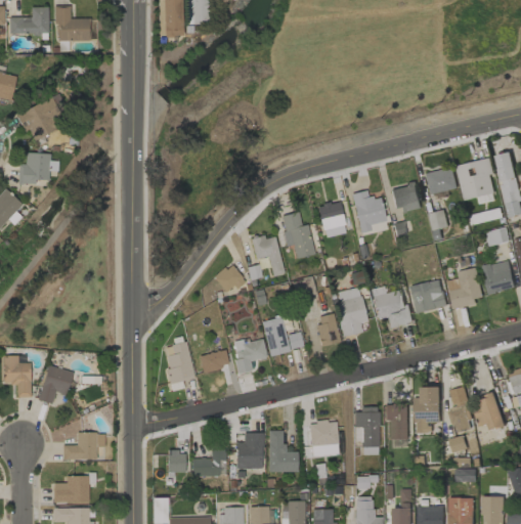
[(182,0),(158,0),(159,36),(183,36),(182,0)]
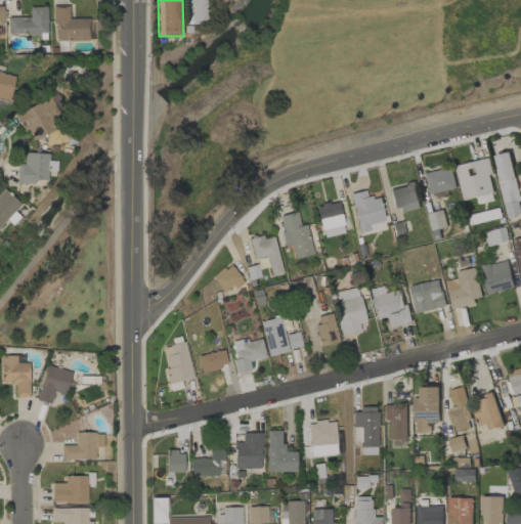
[(186,0),(187,23),(209,23),(209,0),(186,0)]
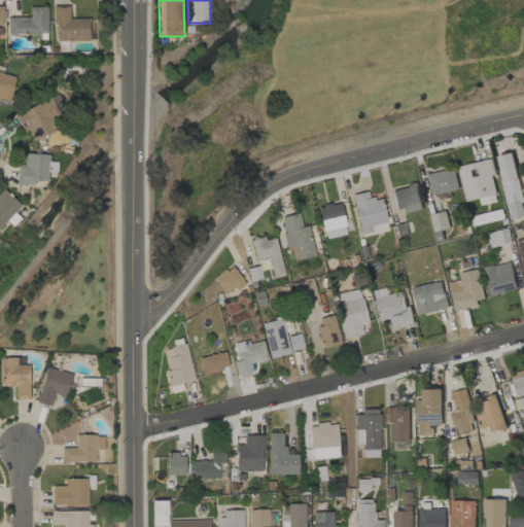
[(71,19),(71,6),(55,6),(56,28),(60,28),(60,41),(91,40),(91,18),(71,19)]
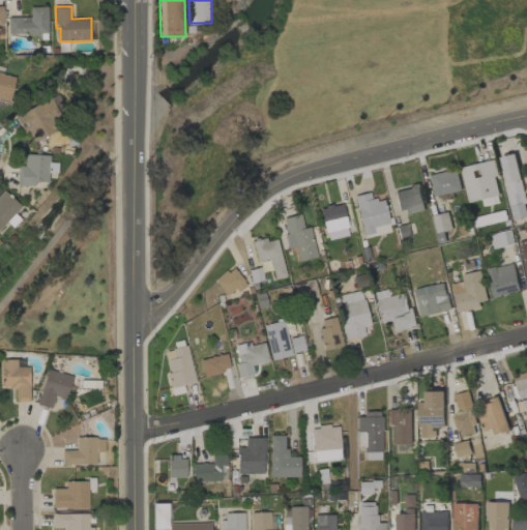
[(50,7),(32,7),(32,18),(10,18),(10,33),(50,34),(50,7)]
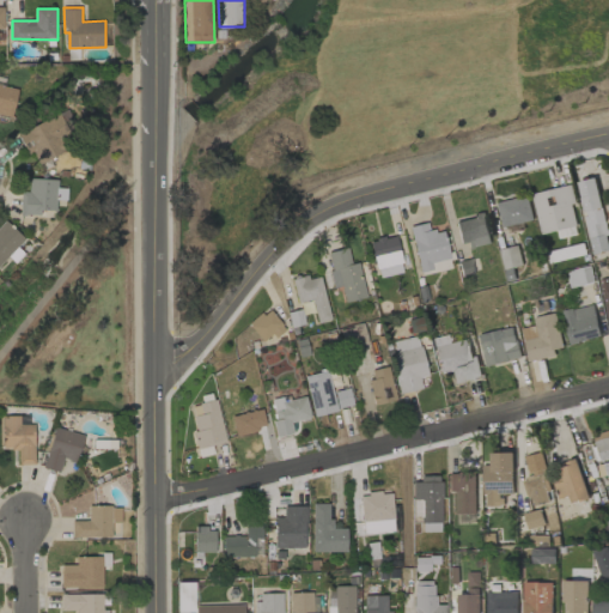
[(0,114),(14,116),(19,87),(0,84),(0,114)]
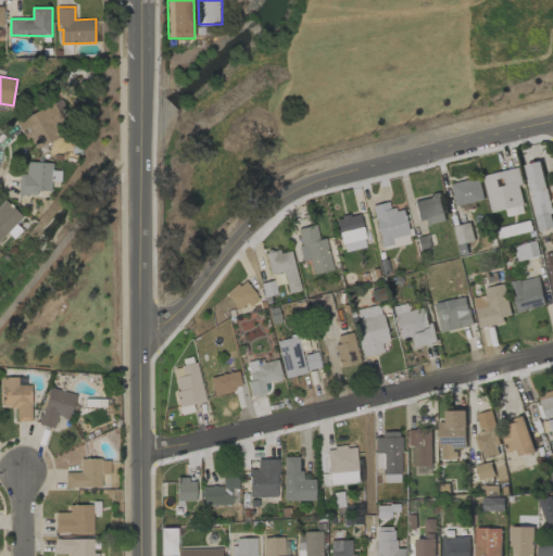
[(17,121),(27,140),(32,138),(37,149),(63,136),(48,105),(17,121)]
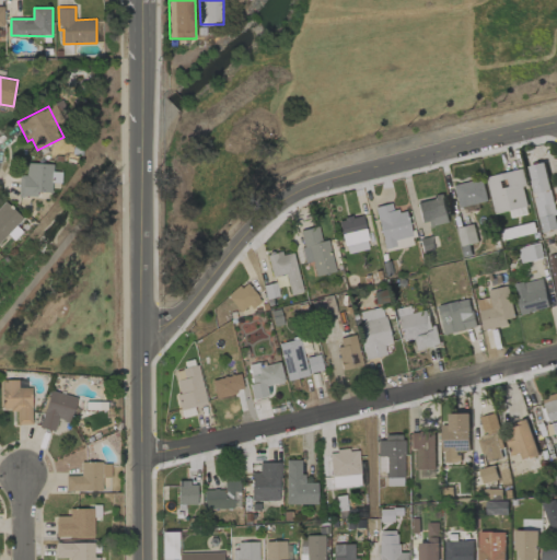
[(531,167),(546,233),(556,230),(556,202),(547,163),(531,167)]
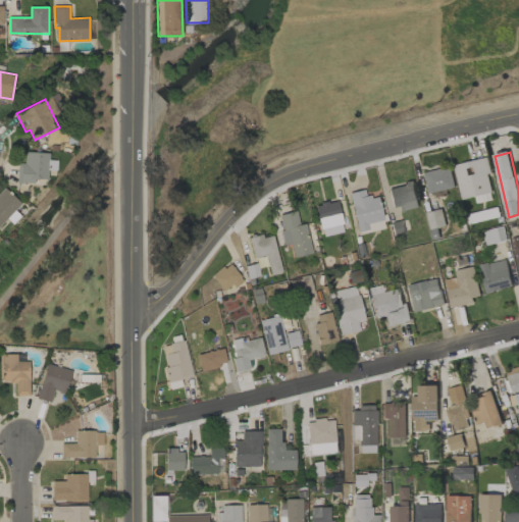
[(464,200),(477,197),(479,203),(497,200),(488,158),(456,165),(464,200)]
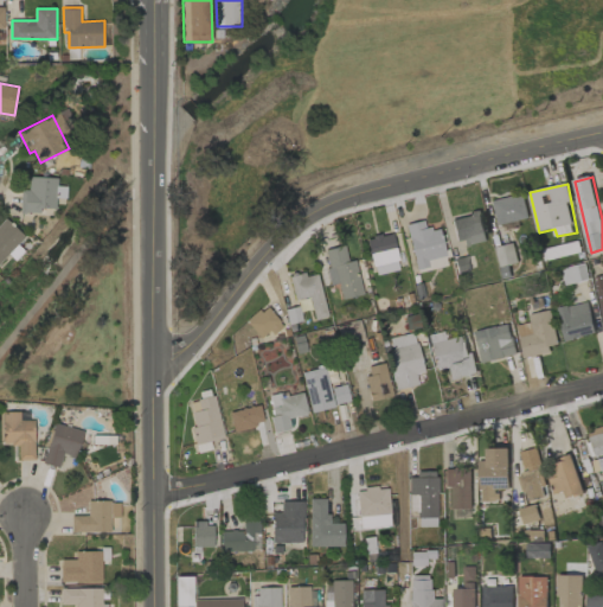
[(495,202),(501,225),(532,218),(526,195),(495,202)]
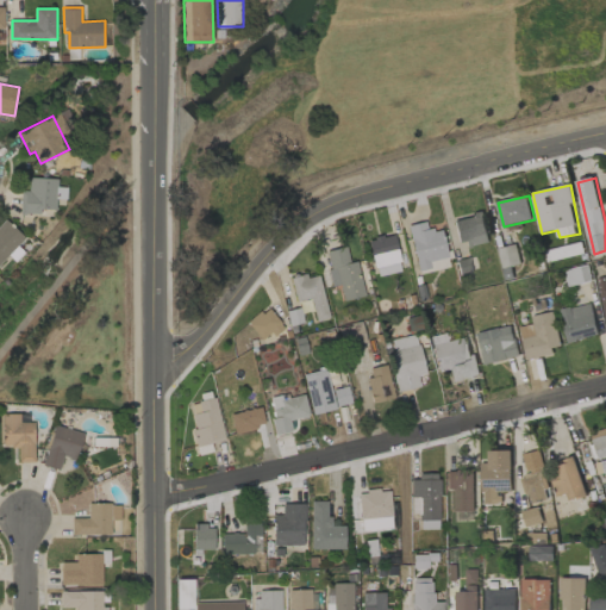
[(491,244),(486,215),(456,218),(460,242),(468,241),(469,247),(491,244)]
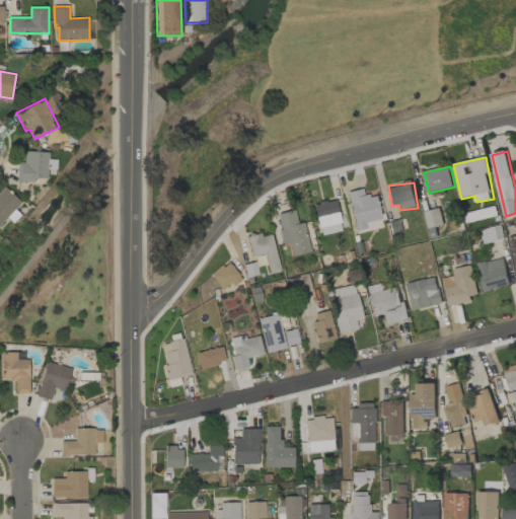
[(0,225),(22,202),(6,187),(0,193),(0,225)]
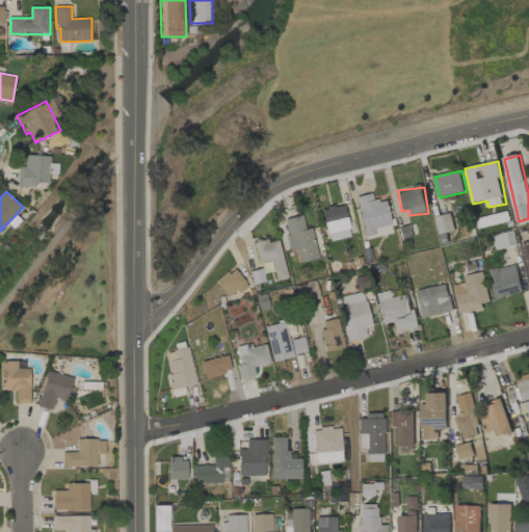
[(367,237),(394,232),(387,198),(375,202),(373,193),(359,195),(367,237)]
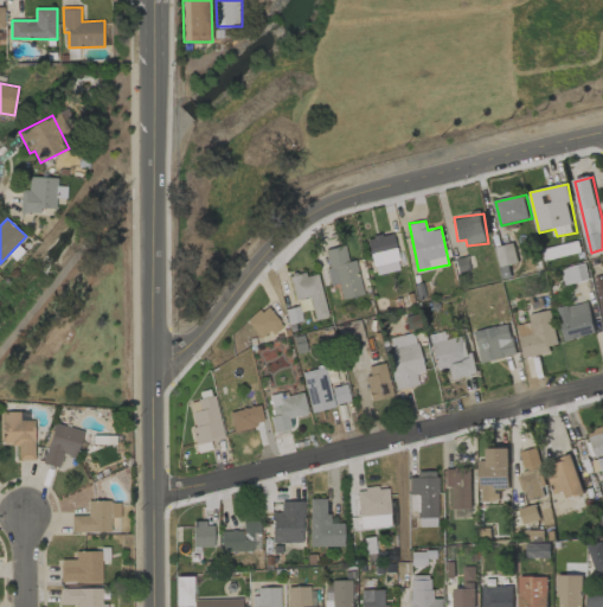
[(402,268),(393,232),(369,238),(377,275),(402,268)]
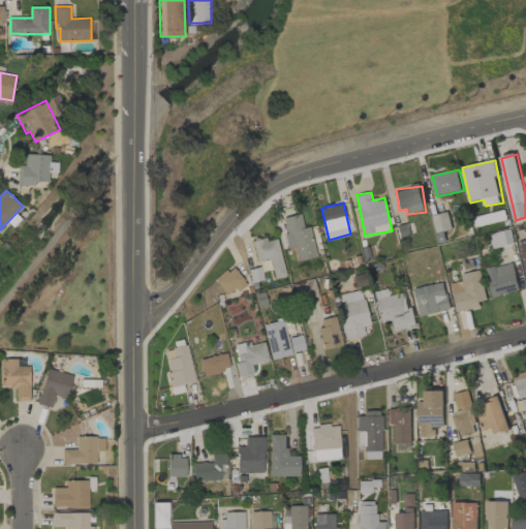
[(297,247),(301,260),(319,256),(311,226),(305,227),(302,213),(283,218),(291,248),(297,247)]
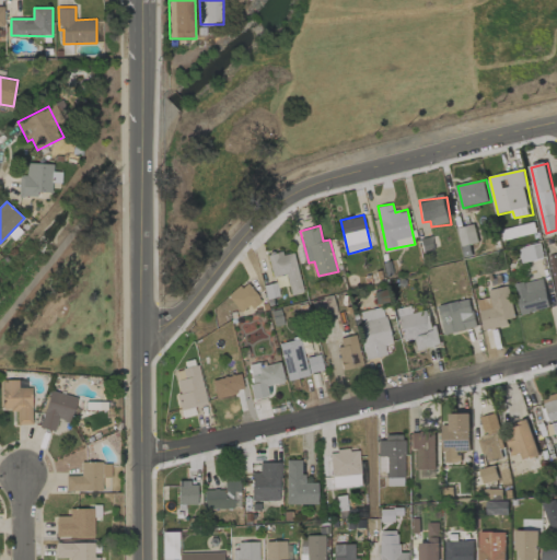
[(461,228),(464,247),(480,244),(477,225),(461,228)]
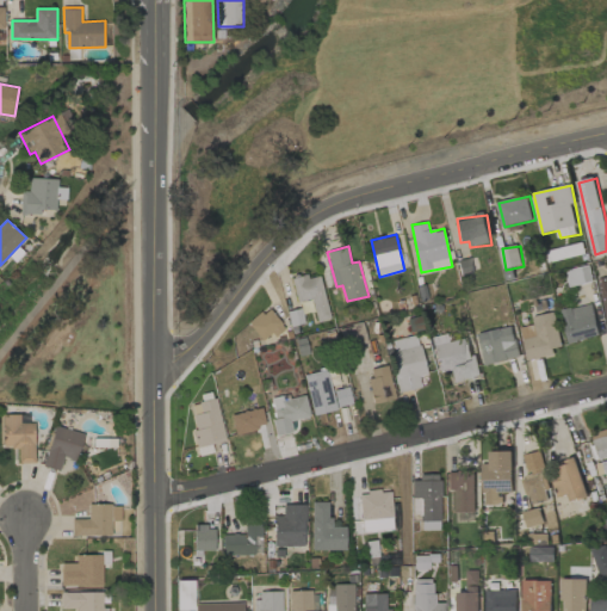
[(569,271),(571,287),(594,282),(592,266),(569,271)]
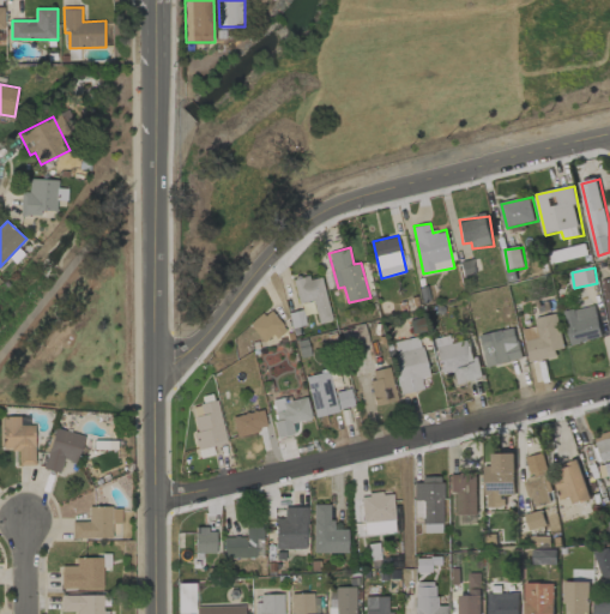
[(324,276),(310,280),(309,276),(294,280),(300,304),(314,300),(320,324),(334,320),(324,276)]
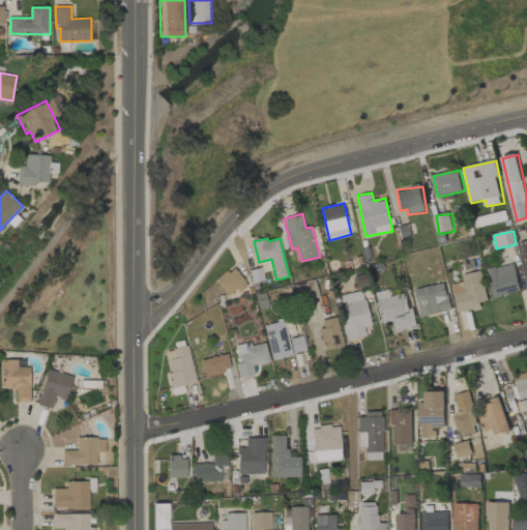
[(489,270),(496,298),(523,292),(516,263),(489,270)]
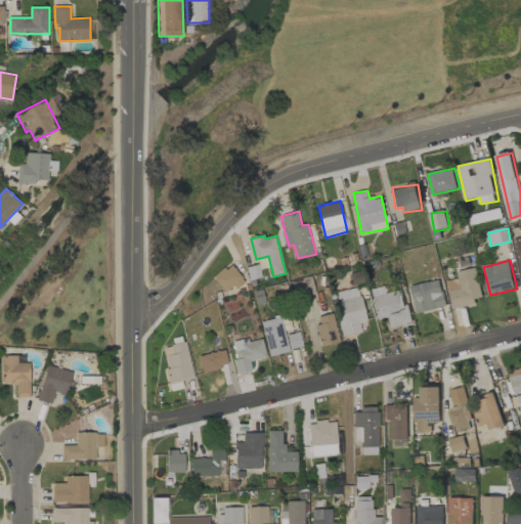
[(226,294),(245,281),(232,263),(214,274),(226,294)]
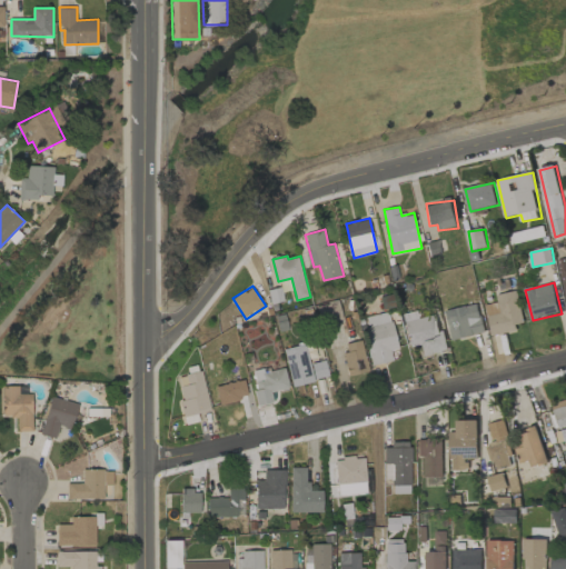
[(498,295),(500,302),(487,306),(494,337),(519,331),(518,325),(526,323),(520,291),(498,295)]
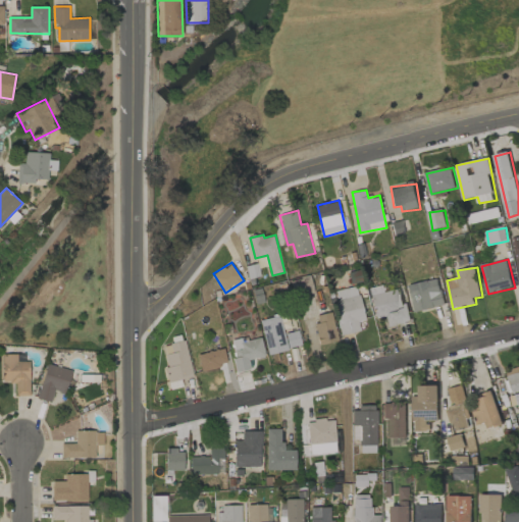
[(446,306),(440,279),(411,285),(416,312),(446,306)]
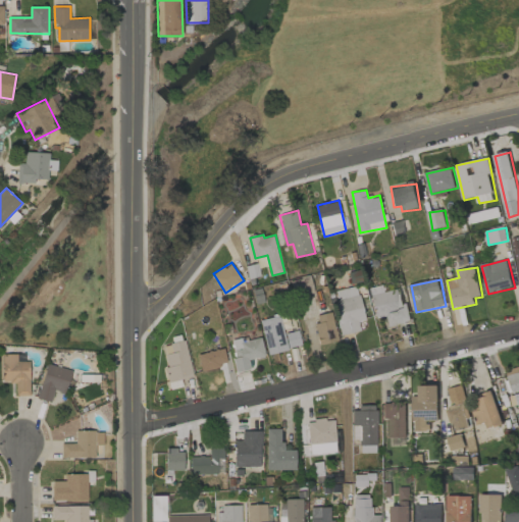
[(370,288),(377,318),(386,316),(388,326),(411,321),(404,288),(385,292),(383,284),(370,288)]
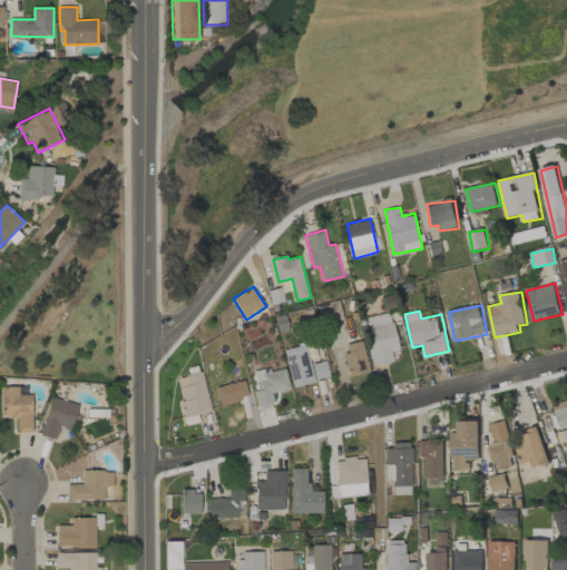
[(368,317),(370,326),(365,327),(374,365),(394,361),(392,351),(400,349),(391,312),(368,317)]
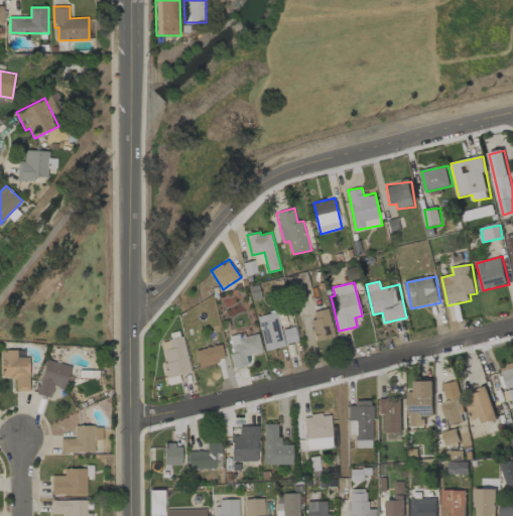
[(308,314),(318,342),(337,335),(327,307),(308,314)]
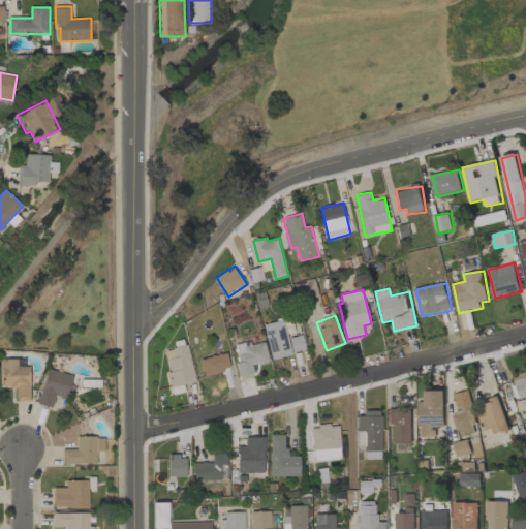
[(273,359),(308,350),(304,334),(288,338),(284,319),(265,324),(273,359)]
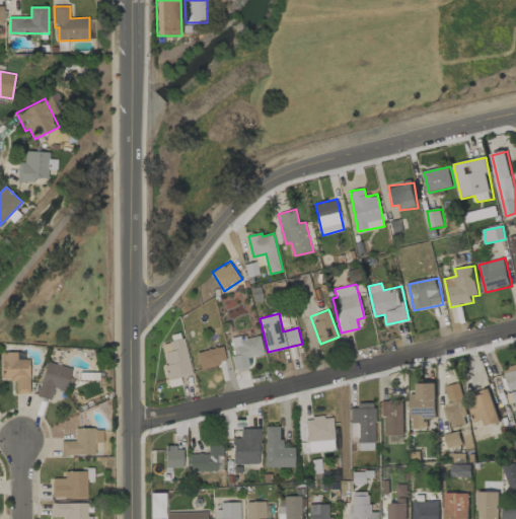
[(231,340),(236,369),(249,367),(248,358),(265,355),(261,334),(231,340)]
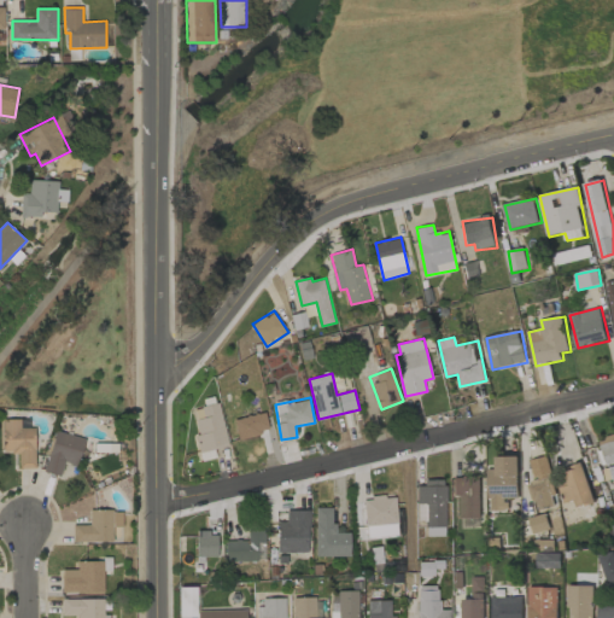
[(231,447),(220,402),(192,409),(203,454),(231,447)]
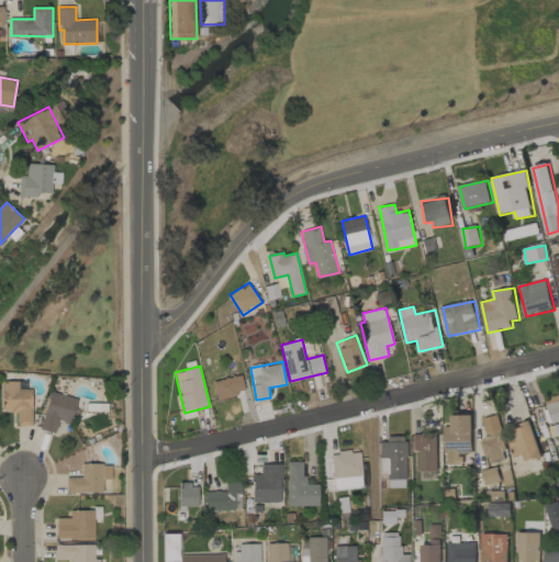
[(215,380),(216,397),(246,393),(244,375),(215,380)]
